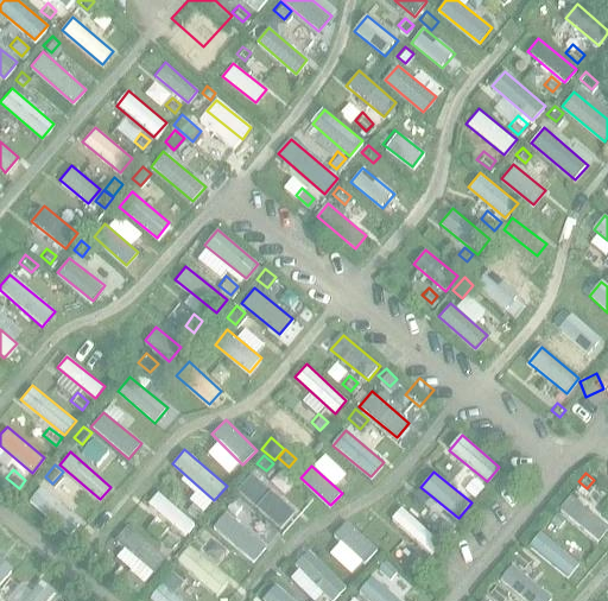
[(295,513),(251,474),(238,489),(280,529),(295,513)]
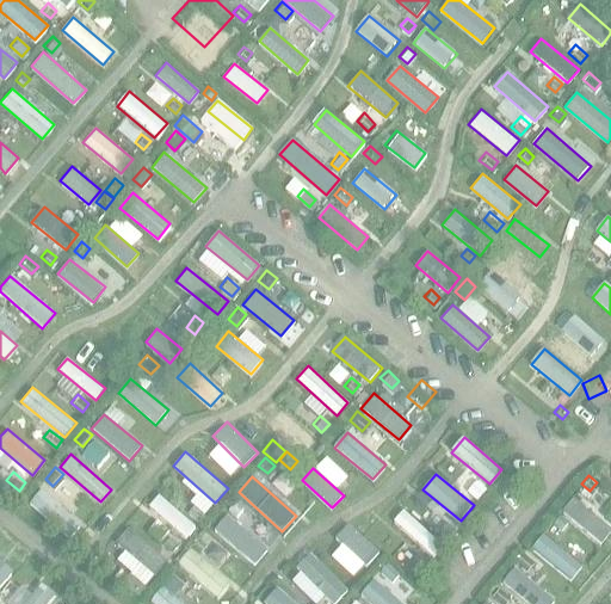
[(475,476),(466,487),(475,497),(486,485),(475,476)]
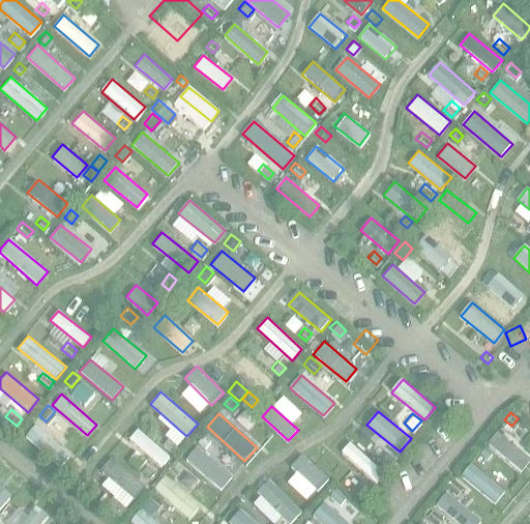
[(70,453),(35,424),(25,437),(60,466),(70,453)]
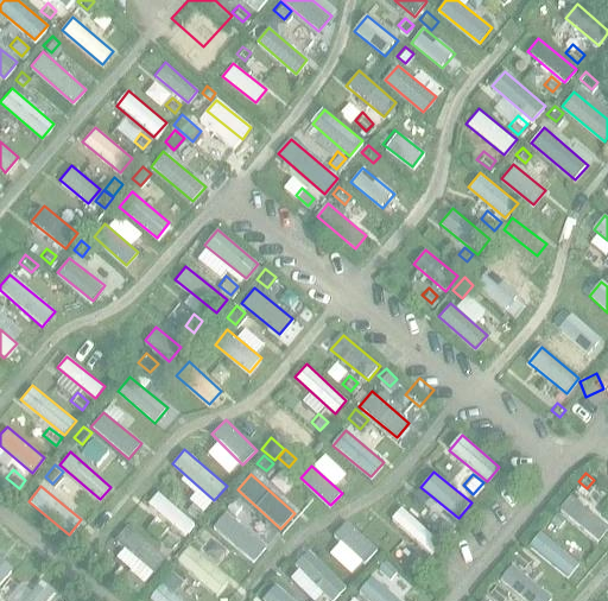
[(195,523),(157,491),(147,504),(184,535),(195,523)]
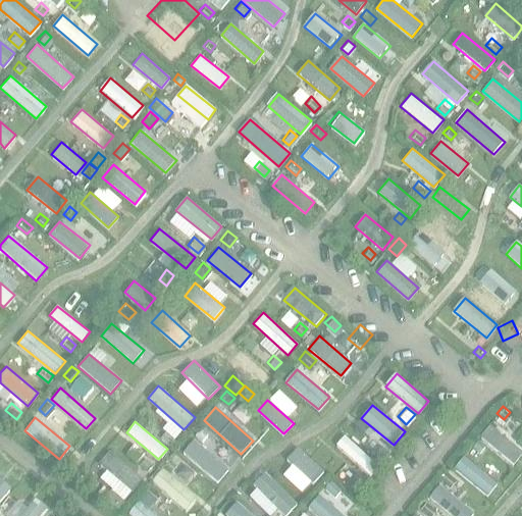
[(200,424),(194,431),(201,436),(207,430),(200,424)]
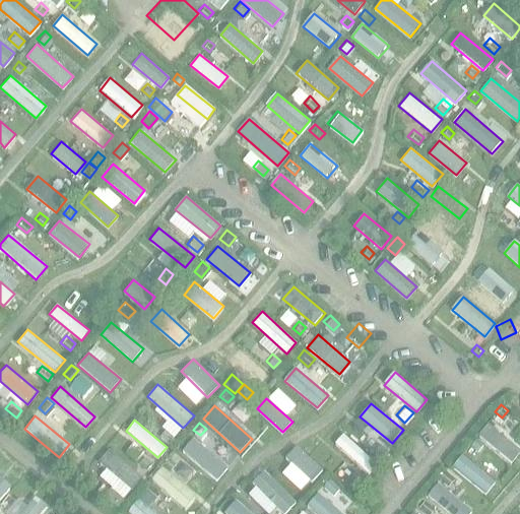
[(519,453),(519,449),(489,423),(479,434),(513,462),(519,453)]
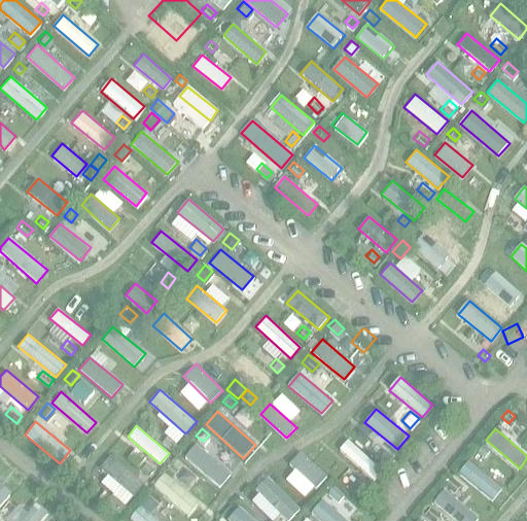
[(167,432),(162,439),(169,445),(174,440),(167,432)]
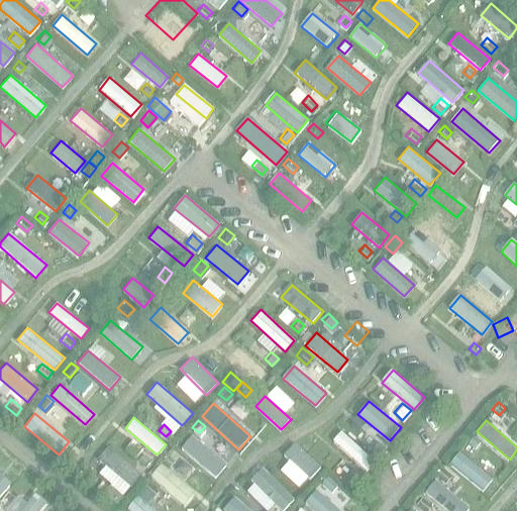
[(376,461),(341,430),(333,439),(368,470),(376,461)]
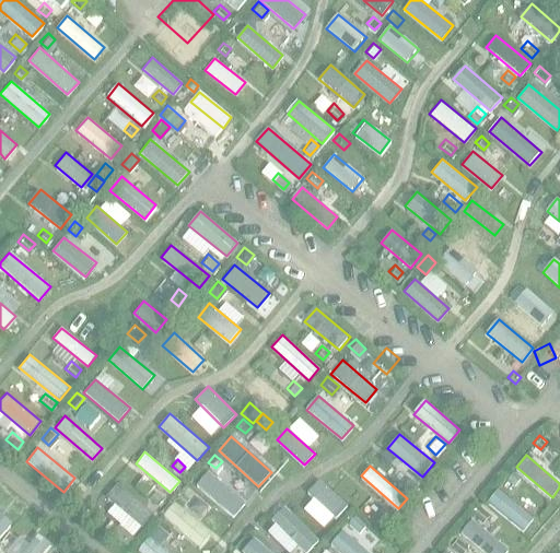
[(512,468),(505,475),(513,482),(520,474),(512,468)]
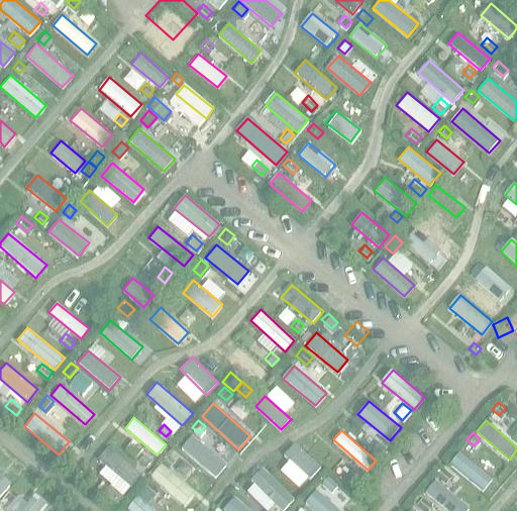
[(227,464),(191,434),(181,446),(216,477),(227,464)]
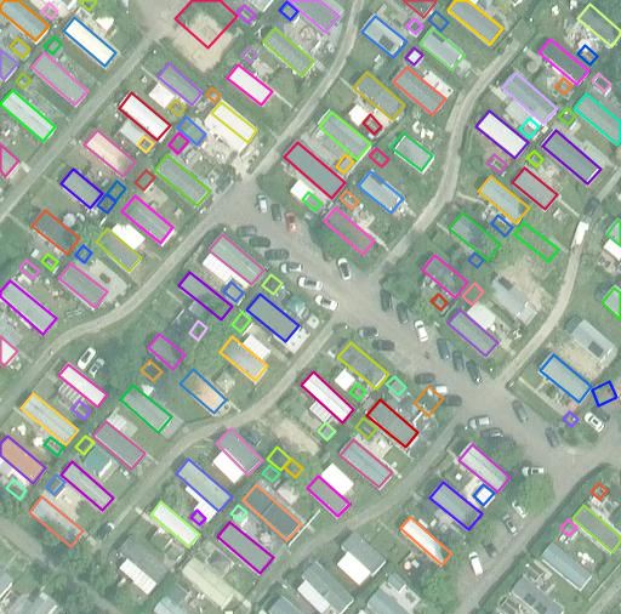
[(453,526),(445,534),(459,545),(465,536),(453,526)]
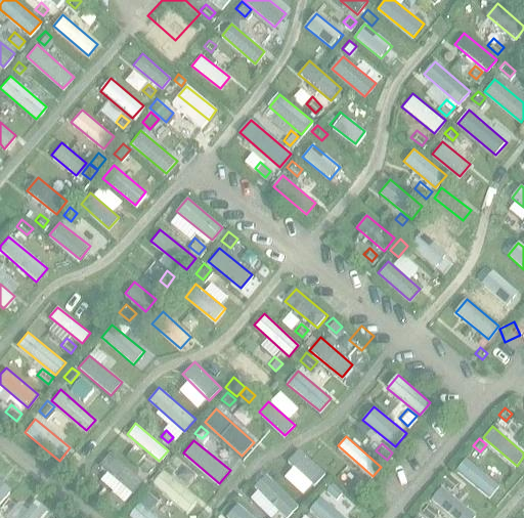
[(325,473),(298,448),(287,461),(314,485),(325,473)]
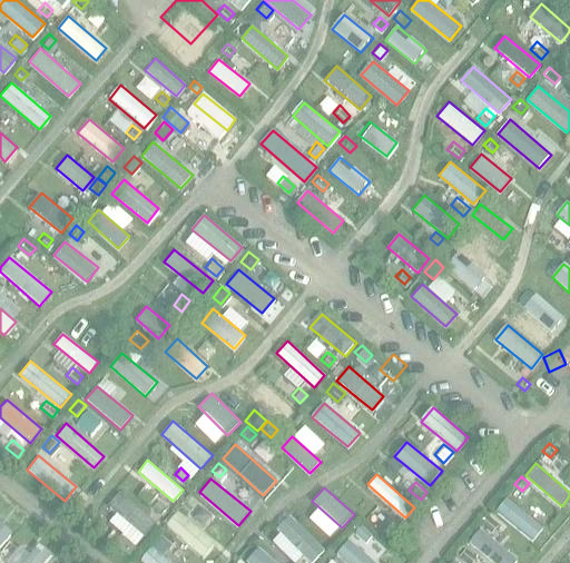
[(155,522),(120,493),(108,507),(144,536),(155,522)]
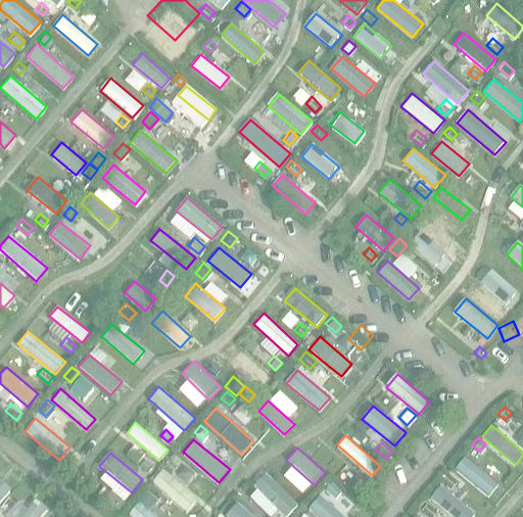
[(145,456),(140,463),(147,469),(153,463),(145,456)]
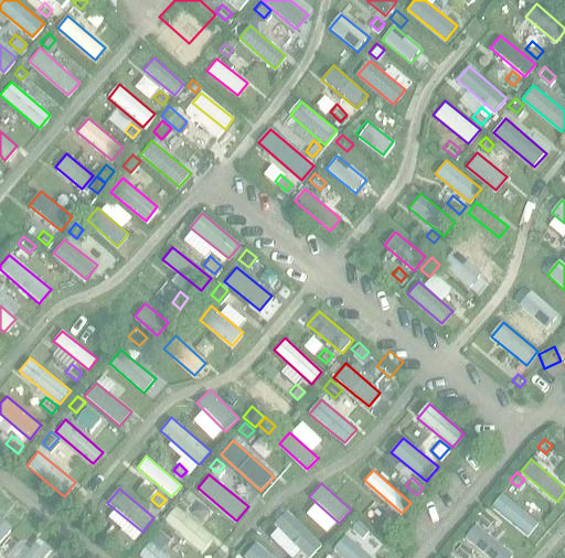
[(183,493),(178,500),(185,506),(191,500),(183,493)]
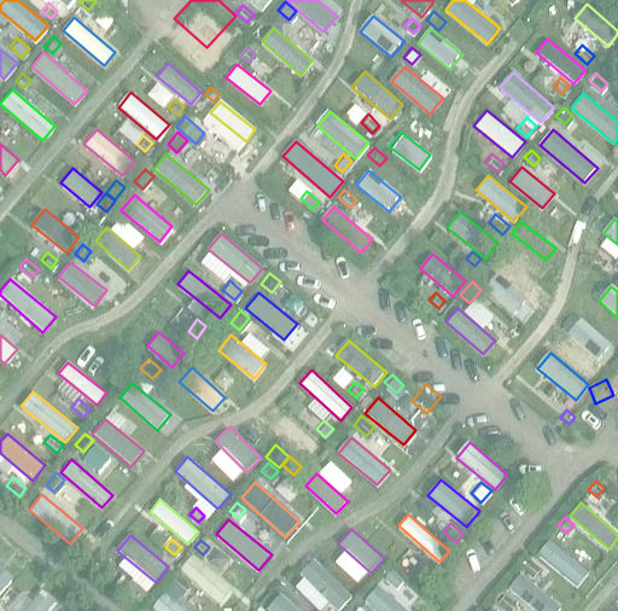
[(590,574),(551,540),(540,553),(579,587),(590,574)]
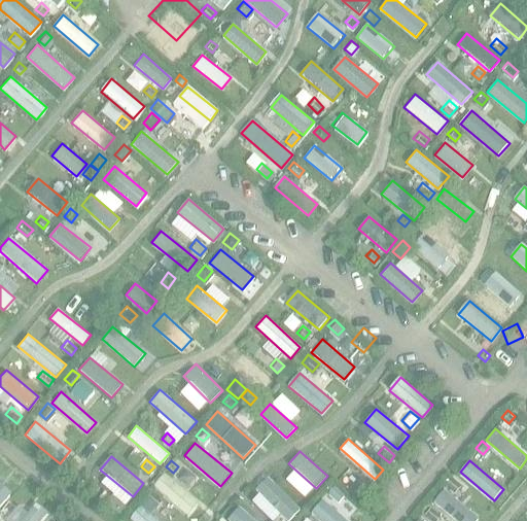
[(186,465),(178,475),(187,482),(196,474),(186,465)]
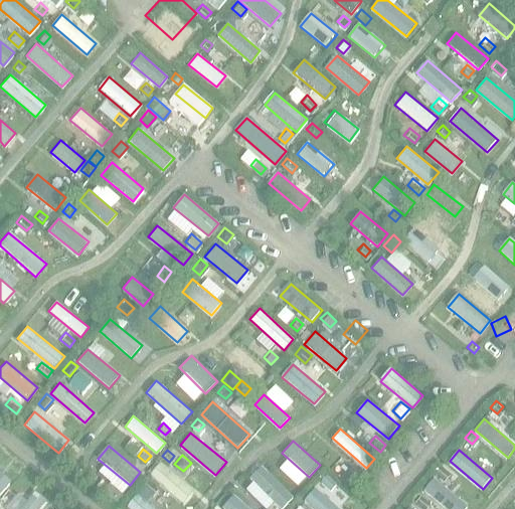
[(330,457),(322,465),(343,485),(351,476),(330,457)]
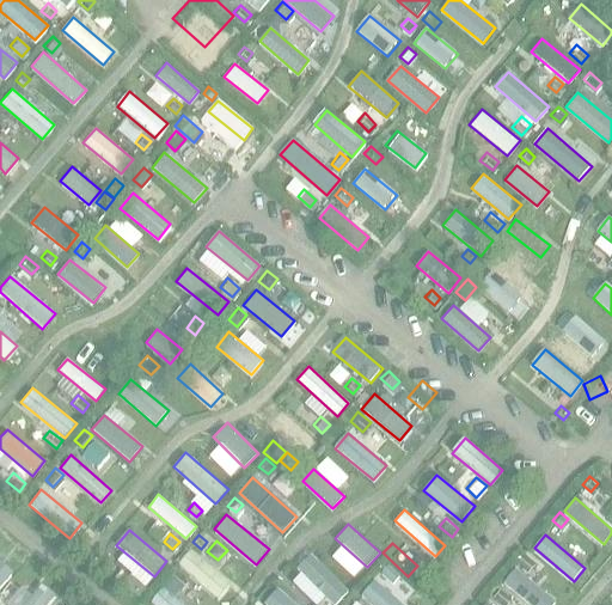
[(227,581),(190,550),(178,563),(216,596),(227,581)]
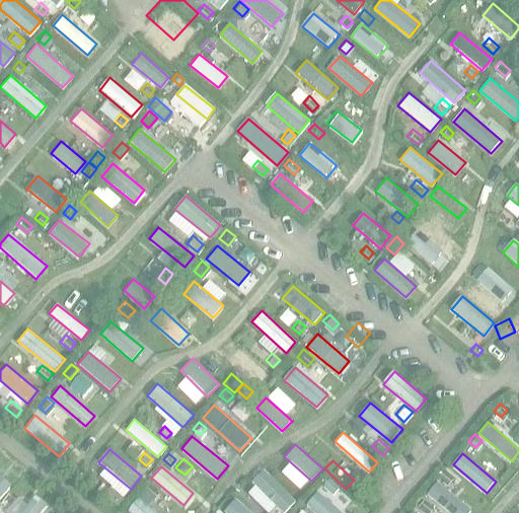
[(355,466),(348,473),(360,484),(366,478),(355,466)]
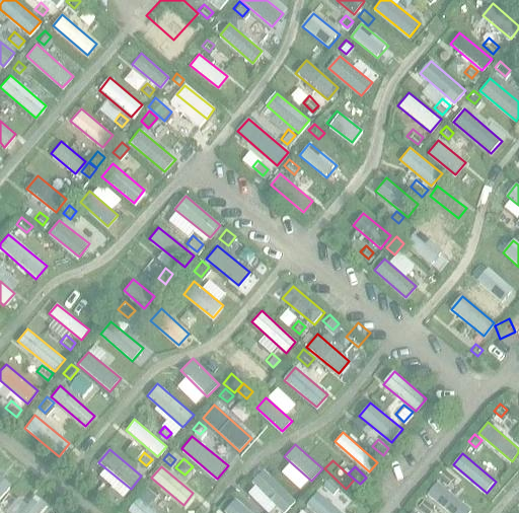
[(443,466),(437,473),(447,482),(453,475),(443,466)]
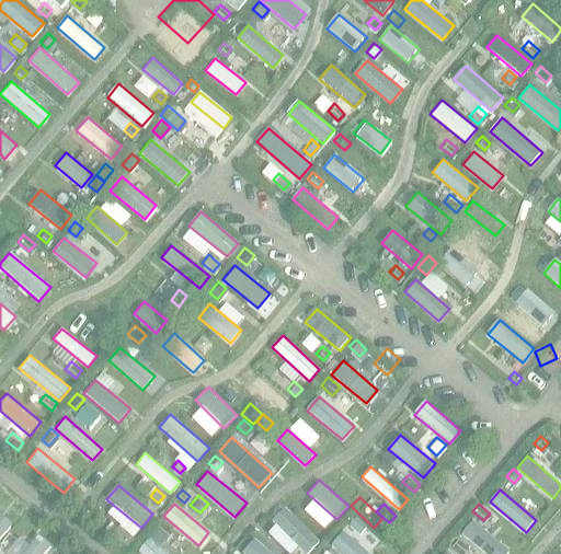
[(321,540),(286,507),(274,520),(309,553),(321,540)]
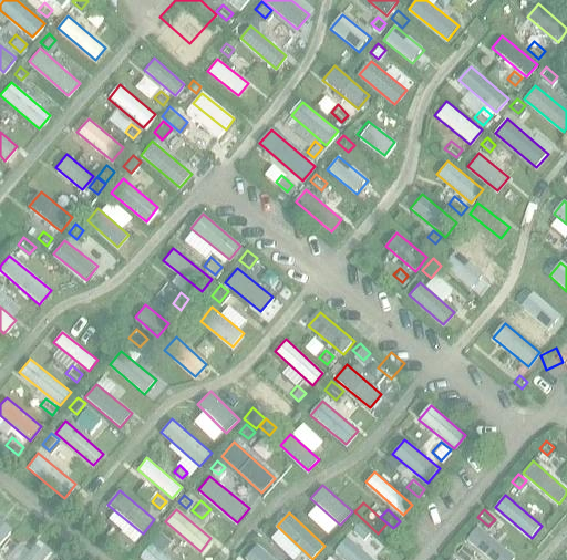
[(0,542),(12,529),(0,518),(0,542)]
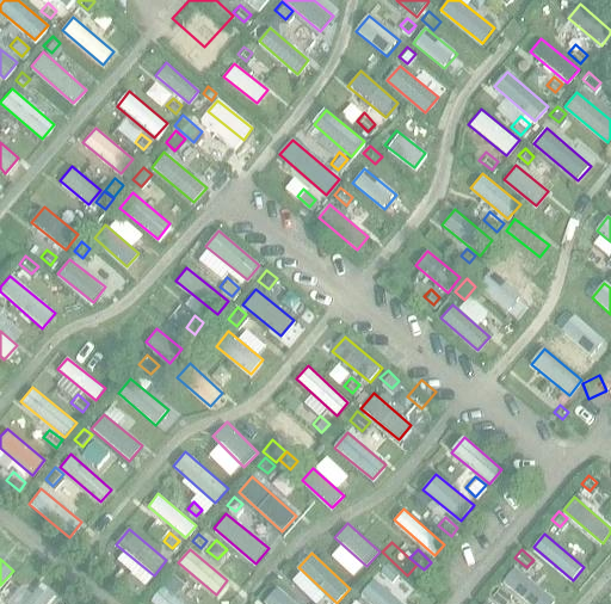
[(387,560),(380,567),(392,578),(399,571),(387,560)]
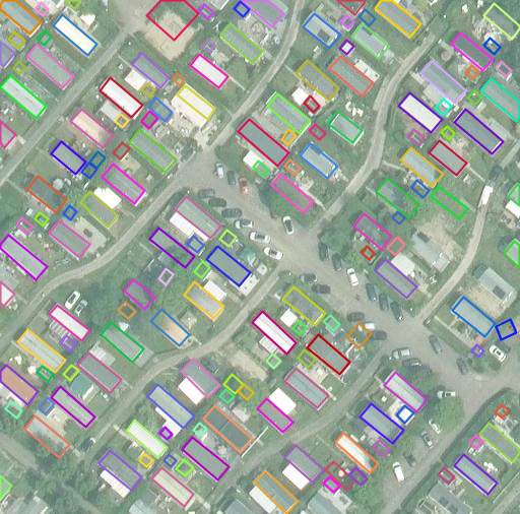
[(149,482),(143,489),(153,497),(158,491),(149,482)]
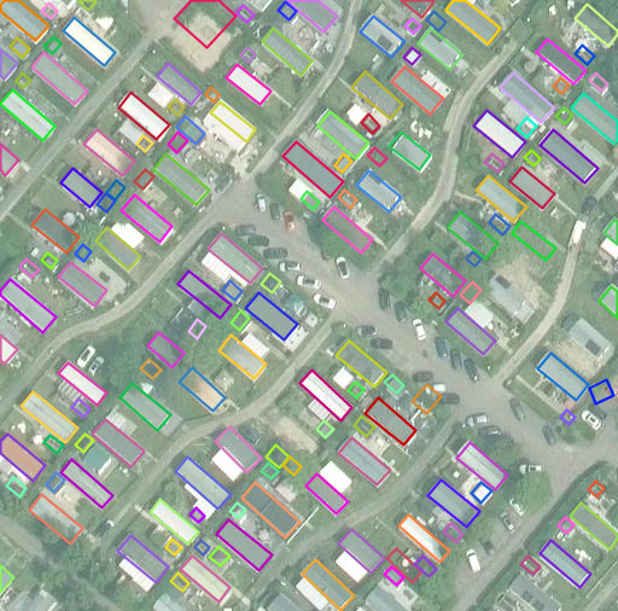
[(558,610),(560,607),(522,575),(509,588),(537,610),(558,610)]
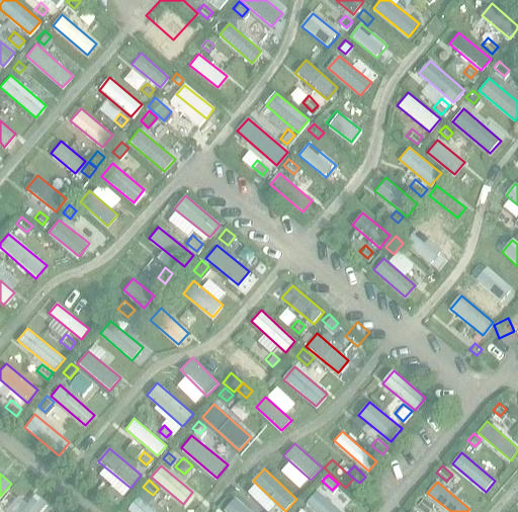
[(108,484),(102,491),(116,502),(122,496),(108,484)]
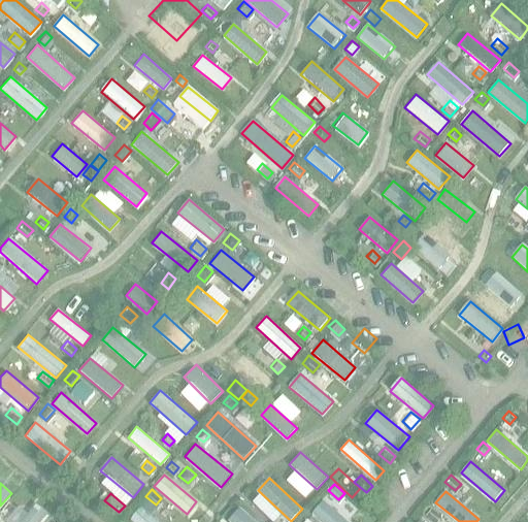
[(348,521),(324,500),(312,514),(322,521),(348,521)]
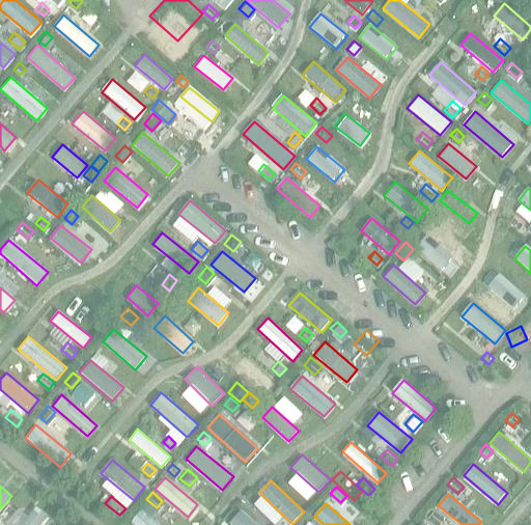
[(40,524),(48,517),(35,506),(20,524),(40,524)]
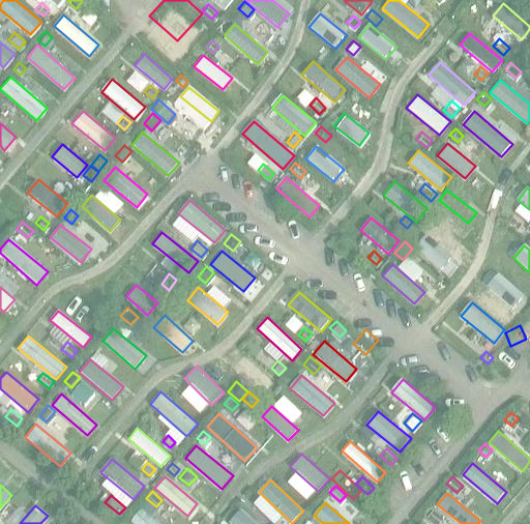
[(432,506),(427,513),(438,522),(443,516),(432,506)]
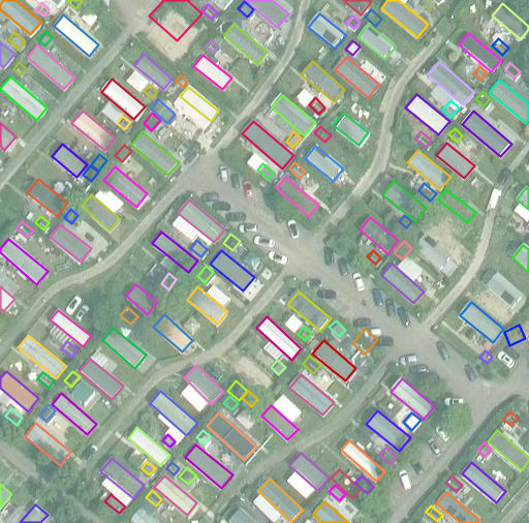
[(158,522),(139,509),(130,520),(133,522),(158,522)]
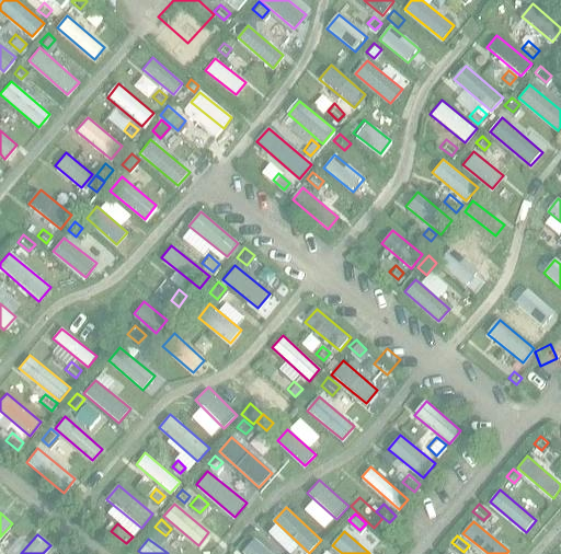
[(271,553),(255,541),(243,553),(271,553)]
